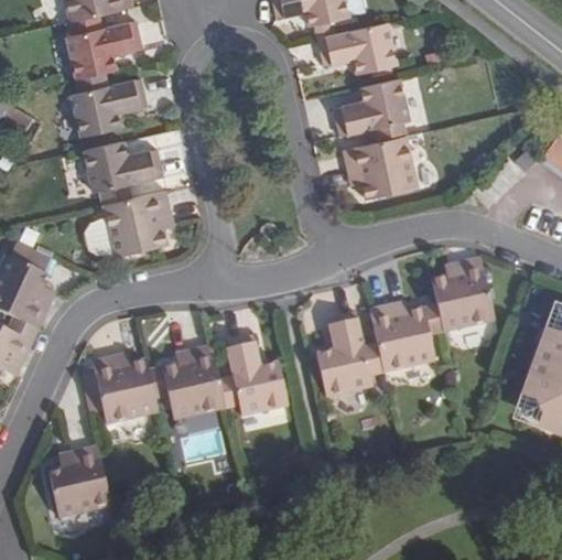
[(68,0),(75,27),(101,20),(137,12),(133,0),(68,0)]
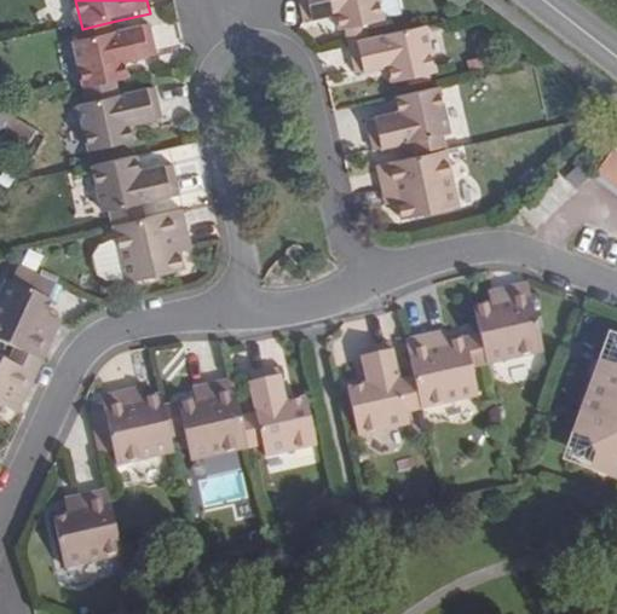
[(381,0),(295,0),(301,24),(336,16),(341,36),(347,35),(362,30),(388,24),(381,0)]
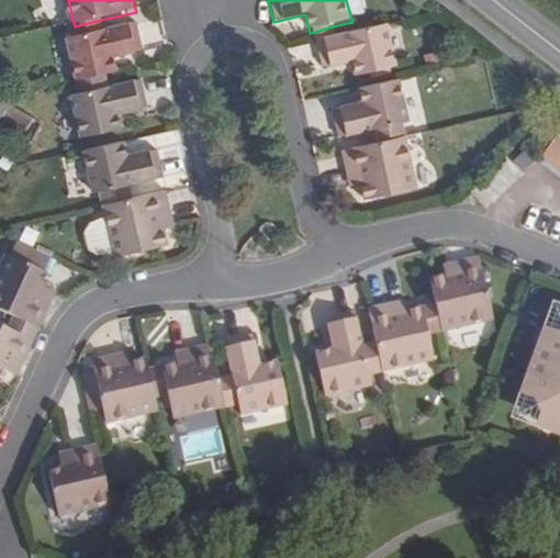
[(75,26),(73,26),(75,36),(104,29),(101,20),(75,26)]
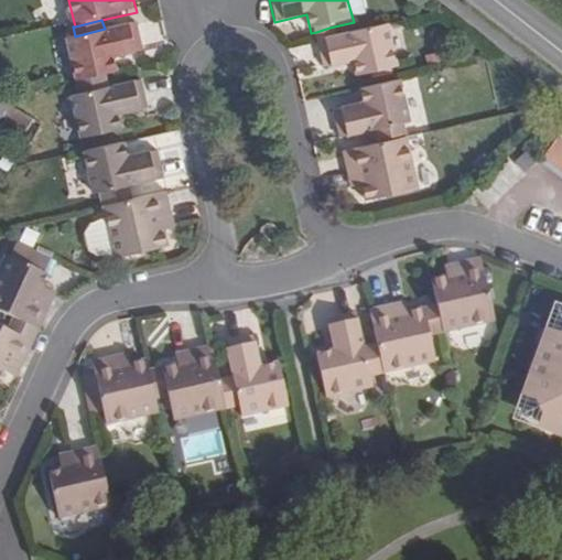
[(75,36),(64,39),(75,84),(105,77),(117,75),(114,56),(146,49),(138,21),(105,29),(75,36)]
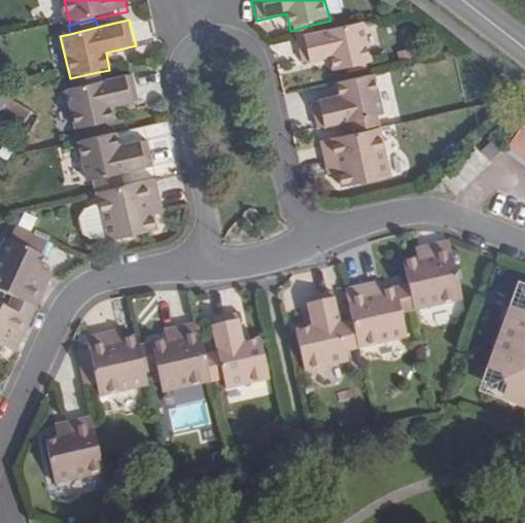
[(374,63),(363,21),(310,33),(298,36),(294,36),(300,62),(330,56),(335,72),(374,63)]
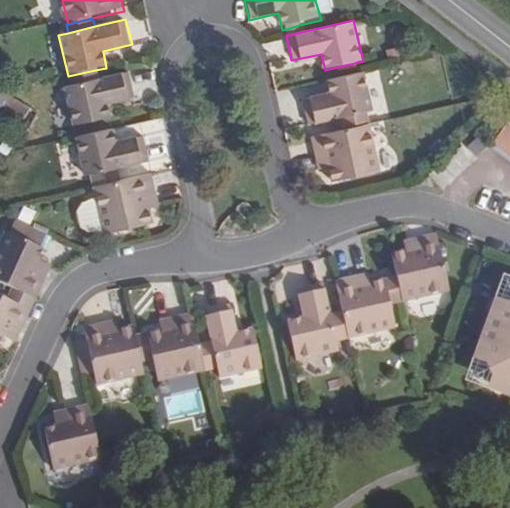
[(299,25),(287,29),(289,35),(301,32),(299,25)]
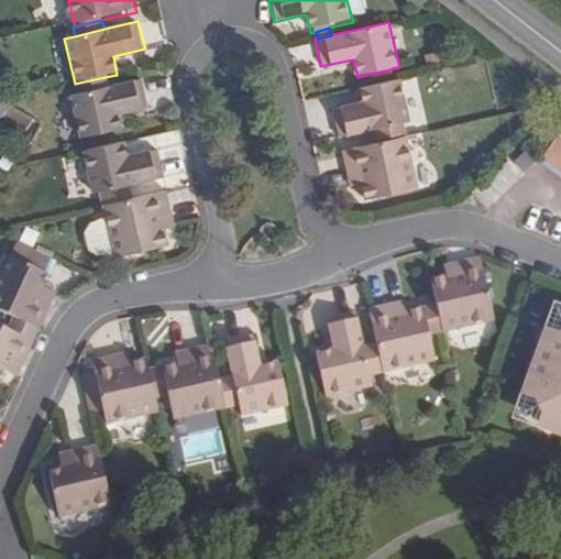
[(315,46),(287,52),(290,68),(318,64),(315,46)]
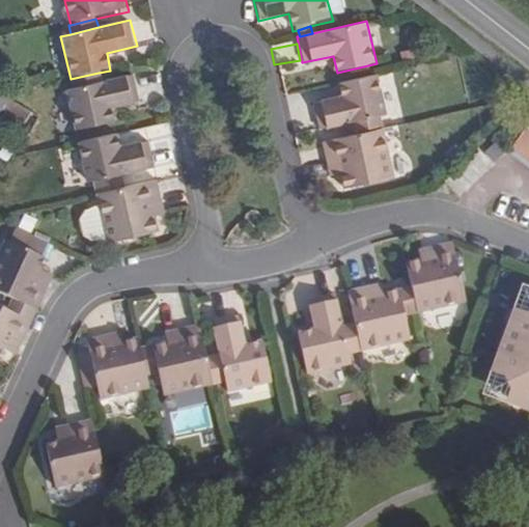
[(68,89),(101,82),(99,73),(71,79),(65,81),(68,89)]
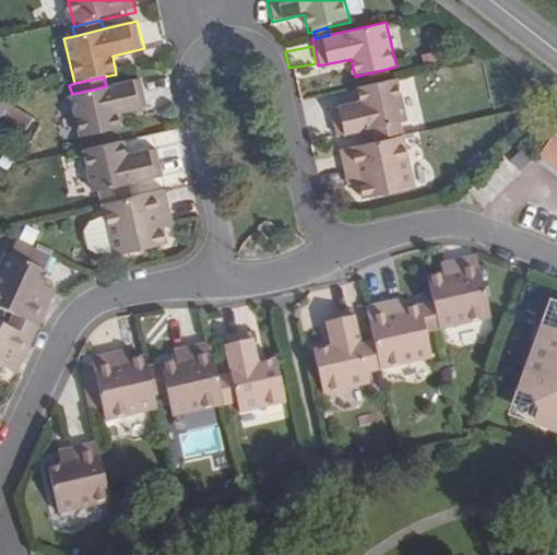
[(410,122),(400,77),(357,86),(362,106),(330,114),(335,141),(410,122)]
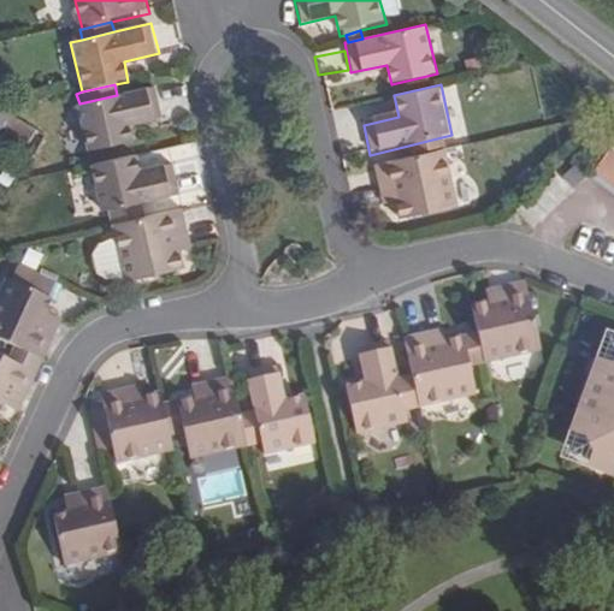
[(160,116),(153,87),(117,95),(80,104),(72,106),(83,156),(131,144),(125,124),(160,116)]
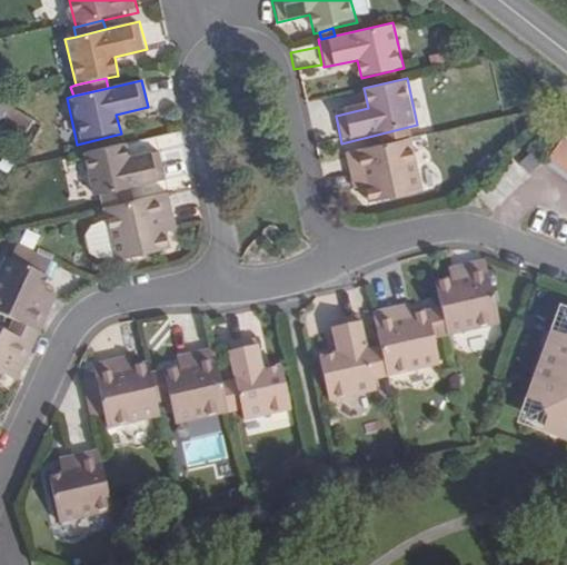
[(566,137),(563,134),(549,154),(544,158),(566,175),(566,137)]
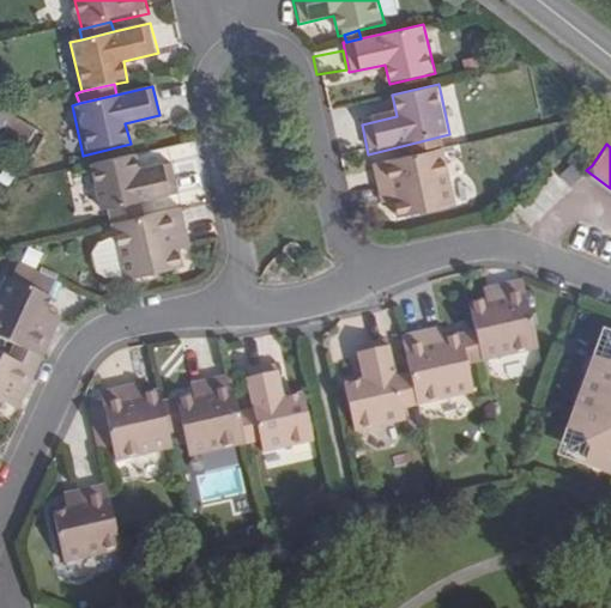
[(397,217),(451,204),(439,146),(370,163),(377,193),(391,189),(393,201),(397,217)]
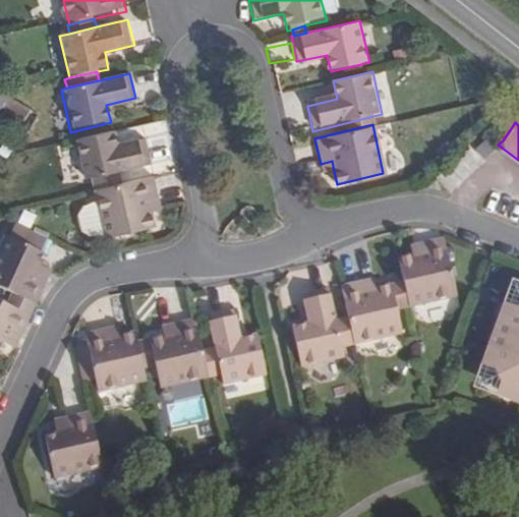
[(483,159),(498,145),(503,140),(491,131),(473,148),(483,159)]
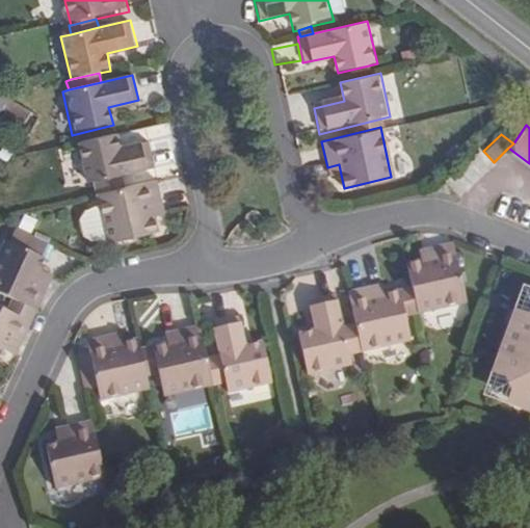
[(121,156),(116,137),(75,147),(85,190),(134,179),(155,175),(150,149),(121,156)]
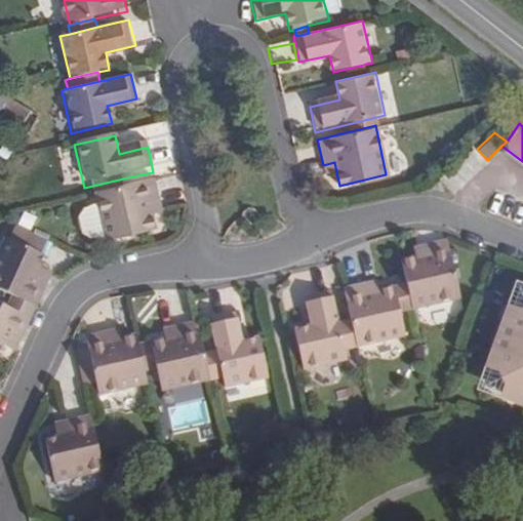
[(323,165),(325,174),(336,172),(334,162),(323,165)]
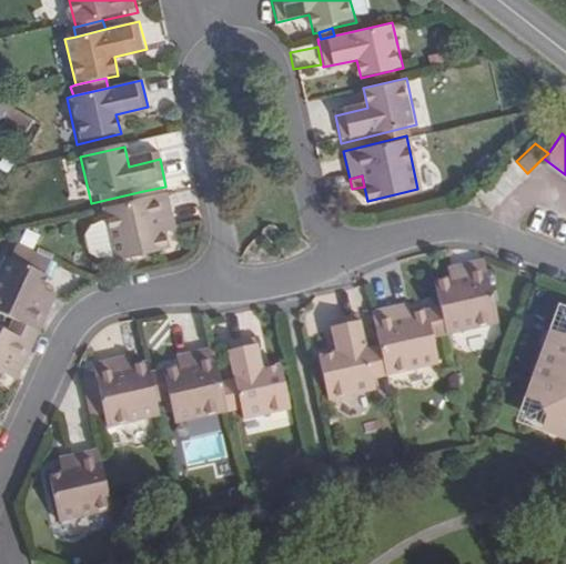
[(143,191),(103,201),(105,210),(145,201),(143,191)]
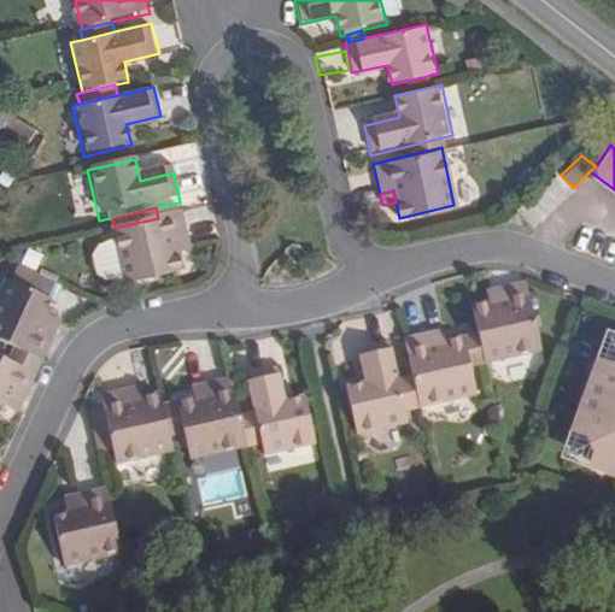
[(189,241),(183,212),(158,218),(115,228),(117,241),(128,283),(128,286),(183,272),(179,258),(176,245),(189,241)]
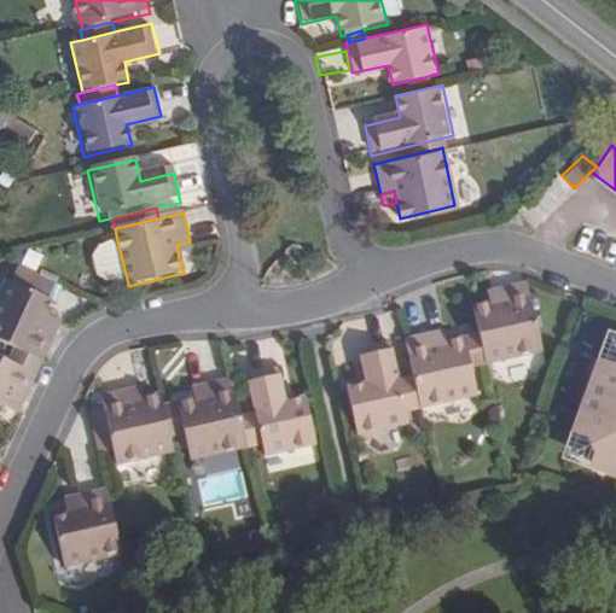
[(112,282),(128,284),(117,241),(105,250),(97,260),(100,276),(112,282)]
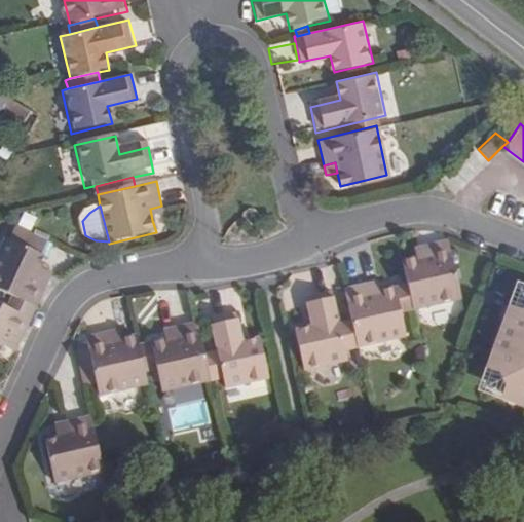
[(152,220),(163,217),(161,206),(150,209),(152,220)]
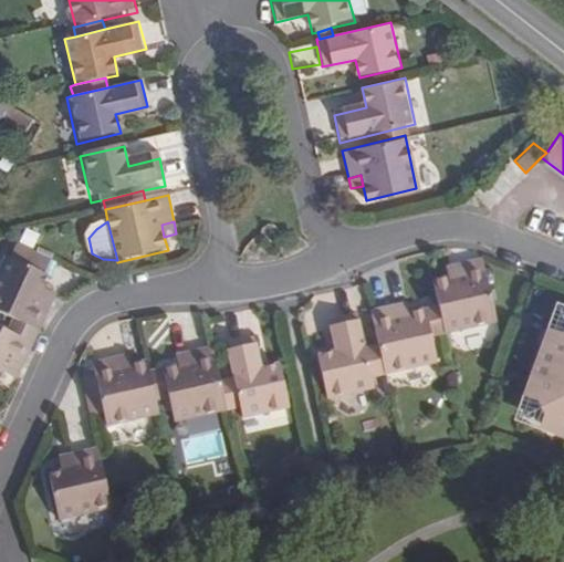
[(18,266),(47,279),(53,266),(24,252),(18,266)]
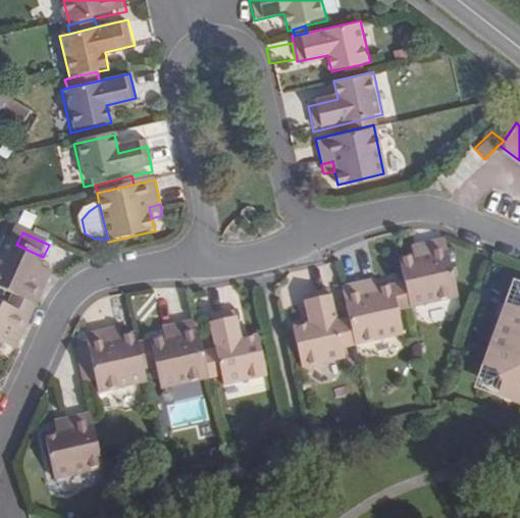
[(49,285),(45,282),(48,274),(41,270),(46,259),(16,245),(13,244),(0,270),(0,292),(13,298),(39,309),(49,285)]
